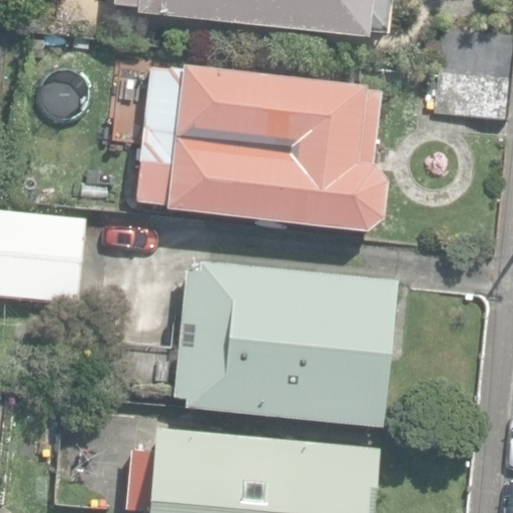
[(138,10),(371,37),(372,29),(391,31),(394,0),(122,0),(122,2),(138,4),(138,10)]
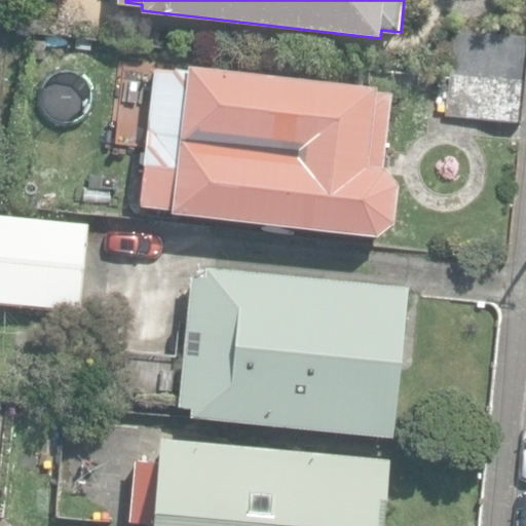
[(451,73),(524,79),(525,59),(525,34),(455,29),(451,73)]
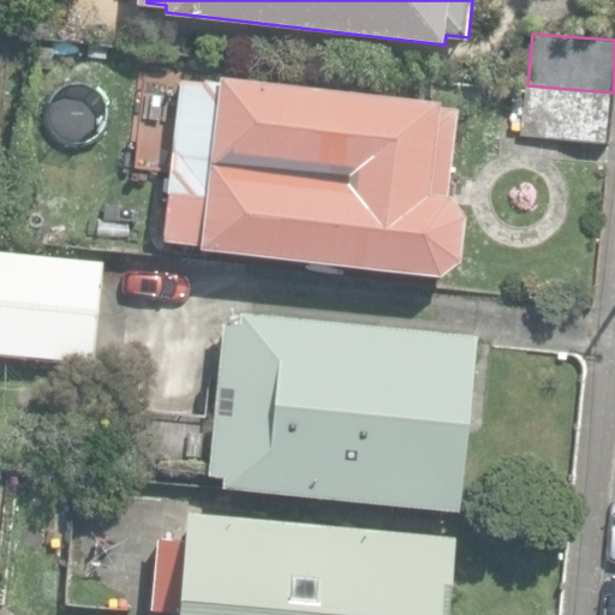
[(166,240),(442,274),(461,258),(466,215),(449,195),(458,103),(139,70),(129,167),(173,172),(166,240)]
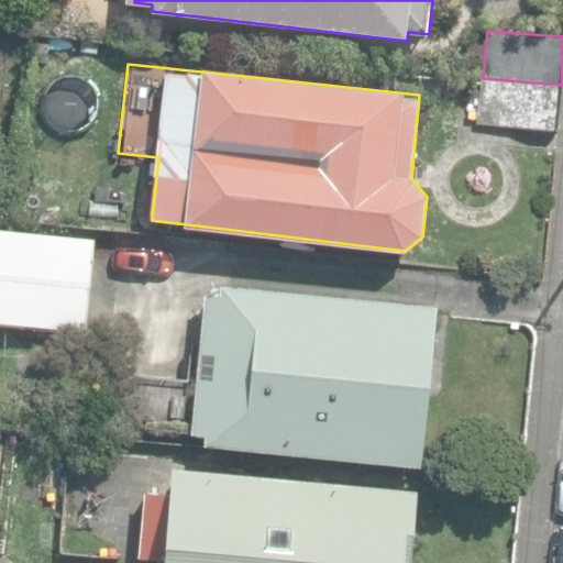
[(558,130),(561,85),(483,78),(478,123),(558,130)]
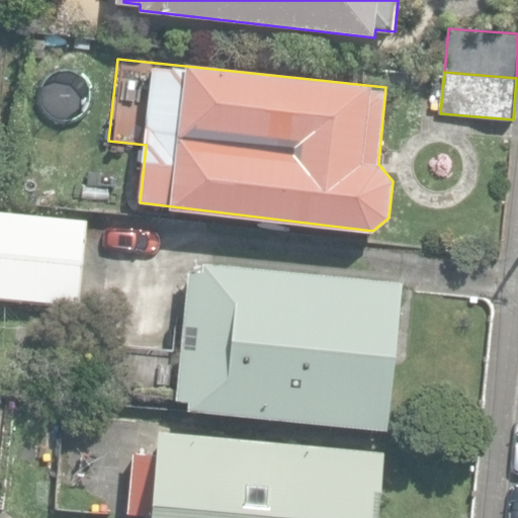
[(0,296),(80,306),(89,219),(0,208),(0,296)]
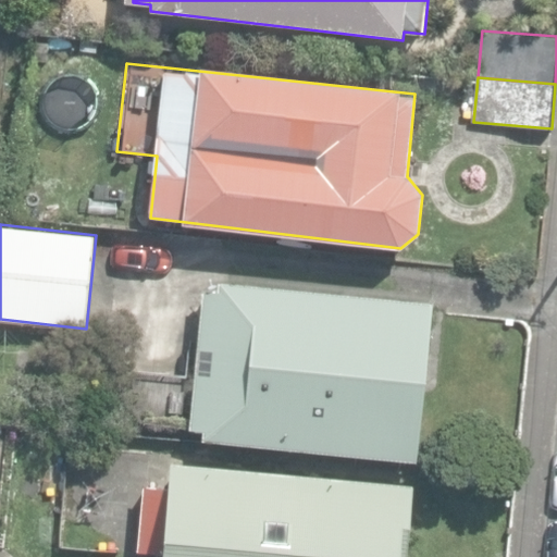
[(202,438),(420,460),(435,304),(221,283),(220,291),(205,288),(190,431),(203,432),(202,438)]
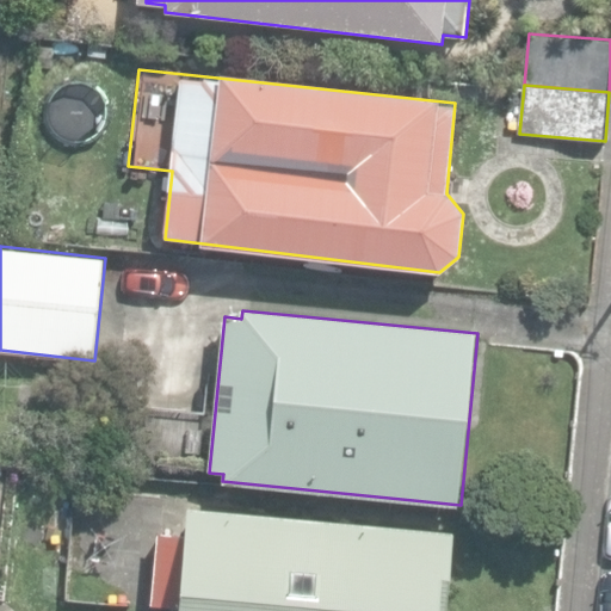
[(178,610),(446,610),(454,532),(189,508),(187,508),(185,535),(159,532),(153,604),(179,606),(178,610)]
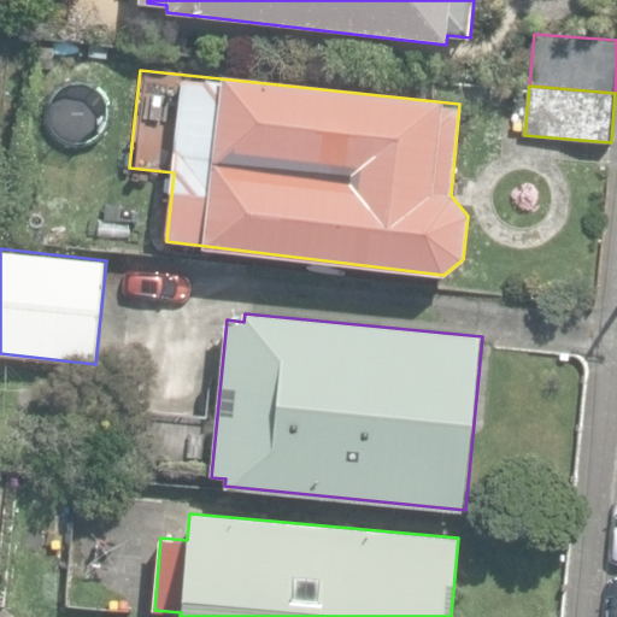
All buildings are outlined.
